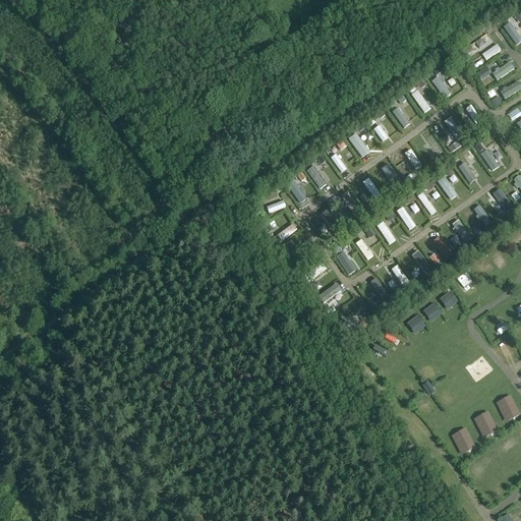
[(520,33),(513,22),(507,27),(520,46),(520,33)]
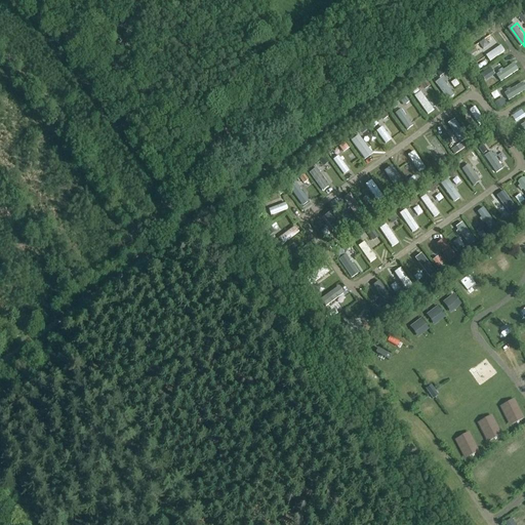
[(491,61),(510,52),(507,46),(488,54),(491,61)]
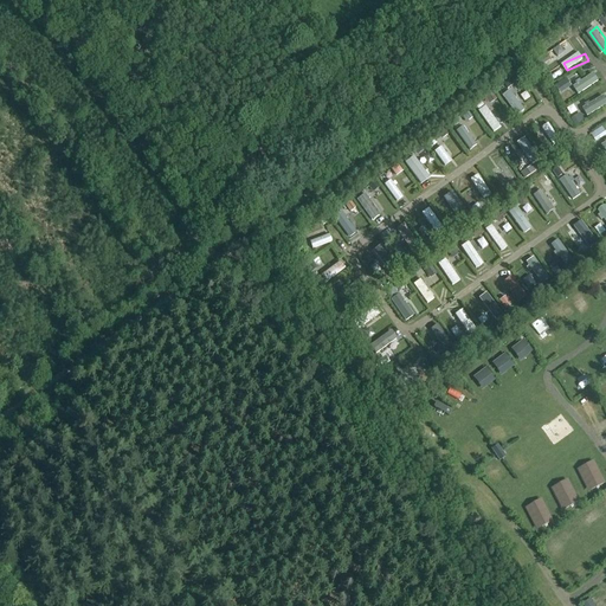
[(548,58),(541,64),(545,69),(552,64),(548,58)]
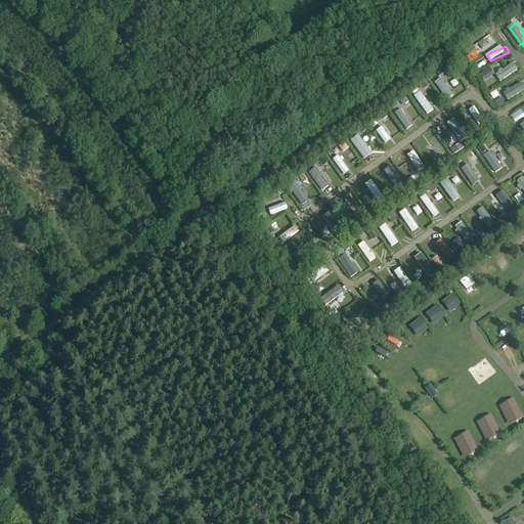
[(501,82),(521,71),(517,62),(497,74),(501,82)]
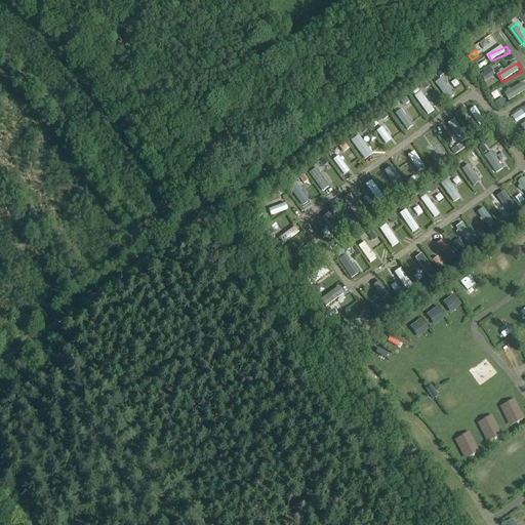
[(441,69),(436,73),(439,78),(445,74),(441,69)]
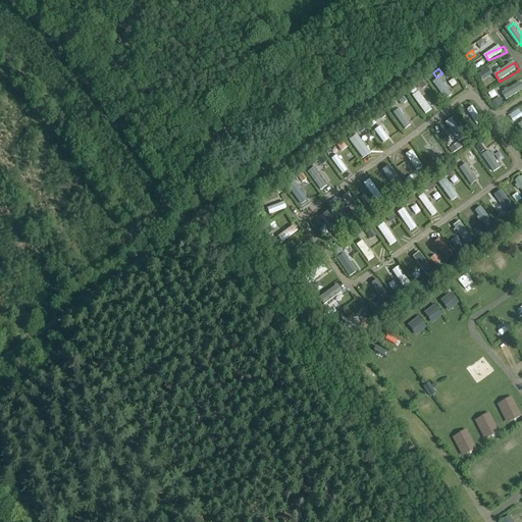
[(441,77),(434,83),(449,100),(456,95),(441,77)]
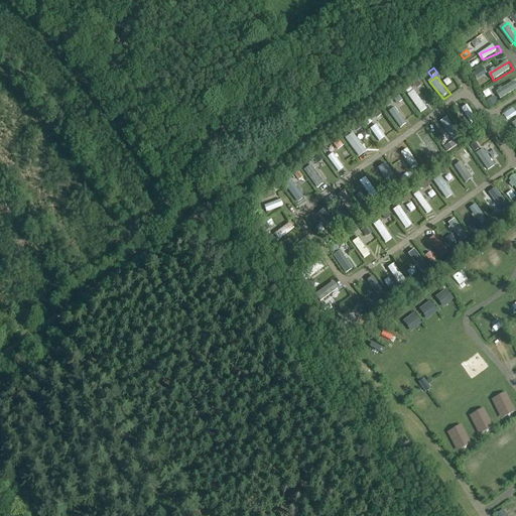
[(515,81),(499,90),(503,99),(515,92),(515,81)]
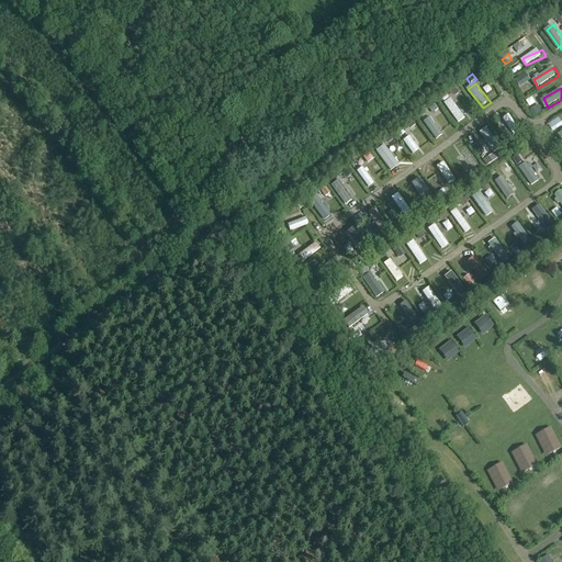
[(446,103),(461,124),(469,119),(453,98),(446,103)]
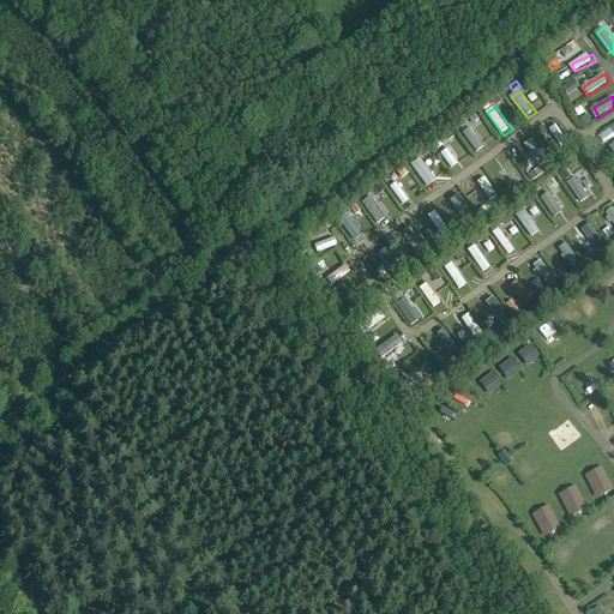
[(553,128),(563,148),(571,144),(561,125),(553,128)]
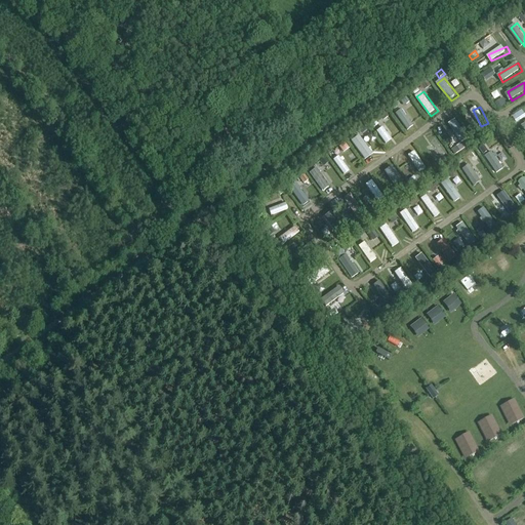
[(409,130),(416,125),(404,108),(397,113),(409,130)]
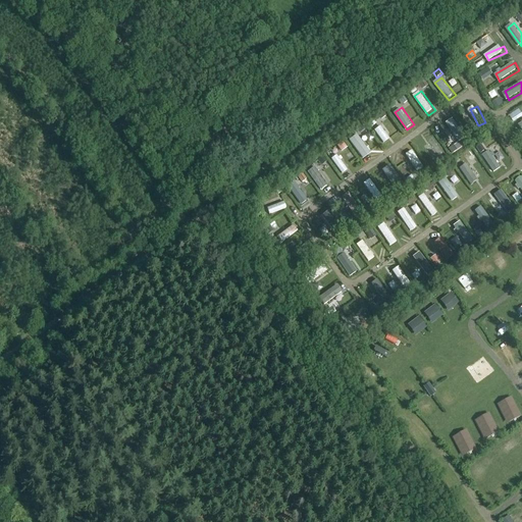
[(514,114),(509,118),(513,123),(518,120),(514,114)]
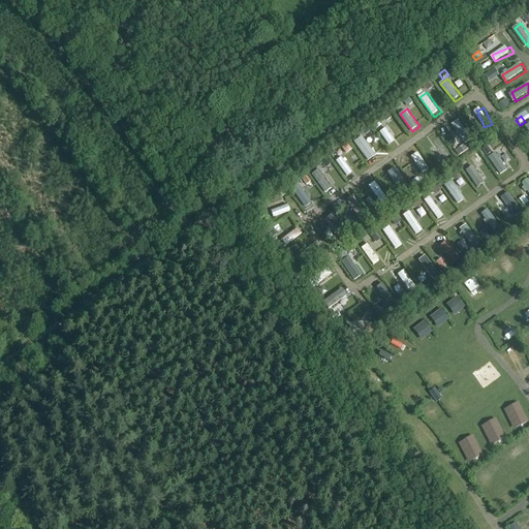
[(455,126),(465,141),(471,136),(461,122),(455,126)]
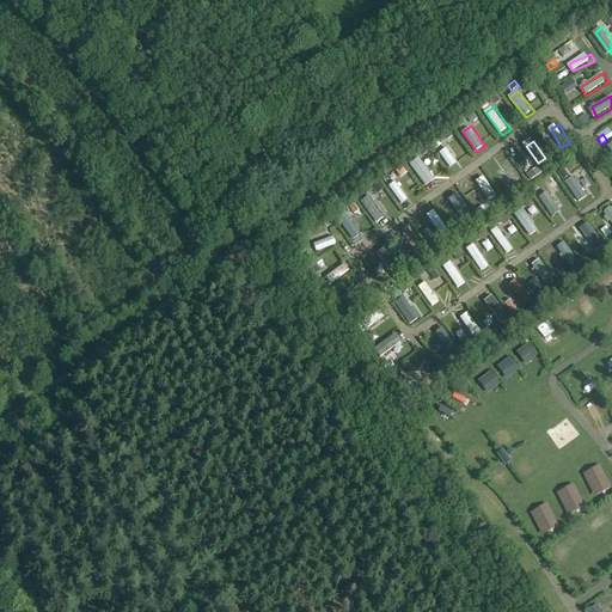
[(452,169),(460,163),(448,147),(441,153),(452,169)]
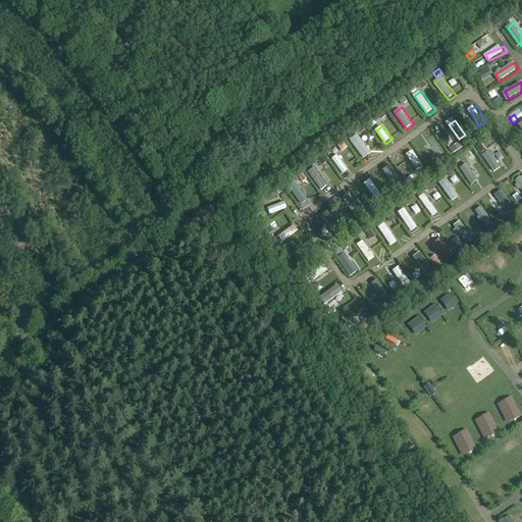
[(368,143),(373,139),(368,133),(364,136),(368,143)]
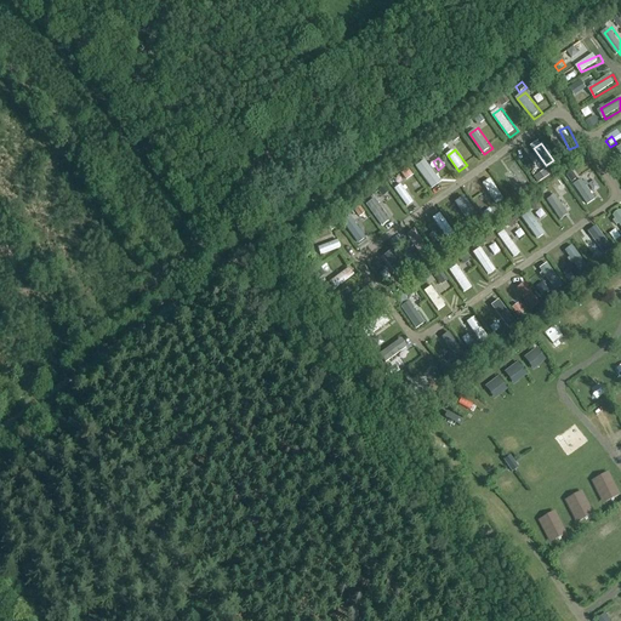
[(427,159),(417,166),(434,189),(444,182),(427,159)]
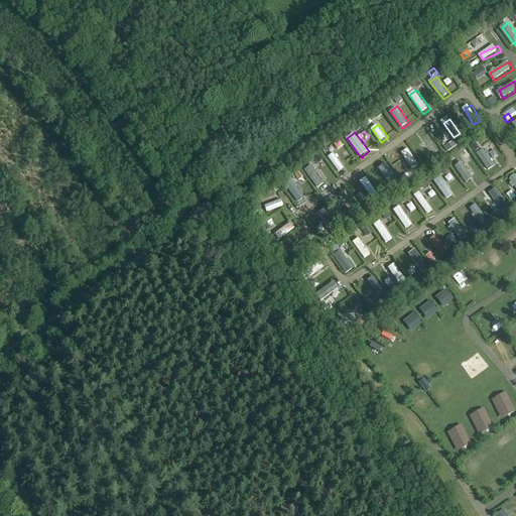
[(433,153),(439,149),(429,133),(423,138),(433,153)]
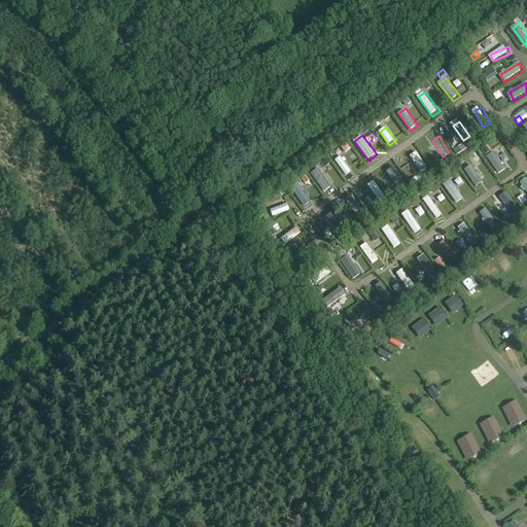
[(457,146),(452,150),(456,156),(461,152),(457,146)]
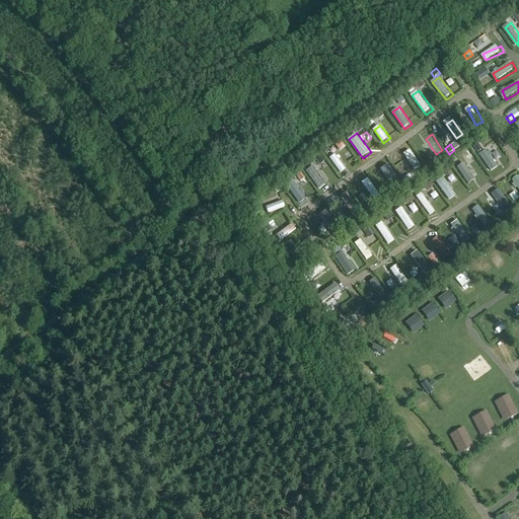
[(477,144),(473,147),(476,153),(482,150),(477,144)]
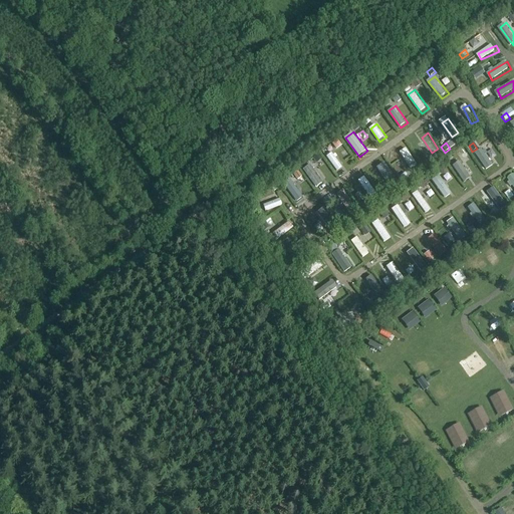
[(488,170),(495,166),(484,148),(477,152),(488,170)]
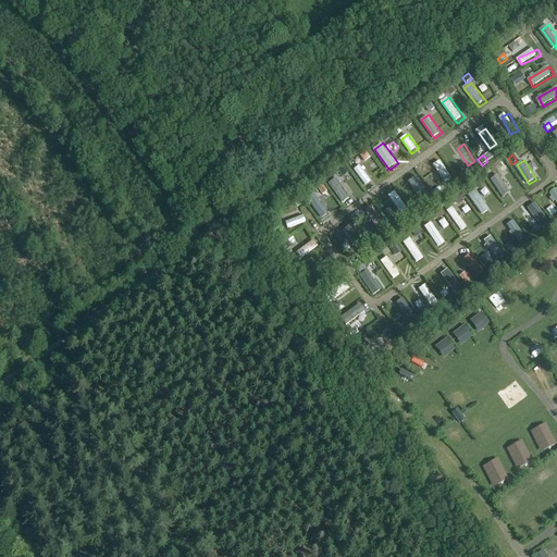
[(361,164),(355,170),(367,186),(374,181),(361,164)]
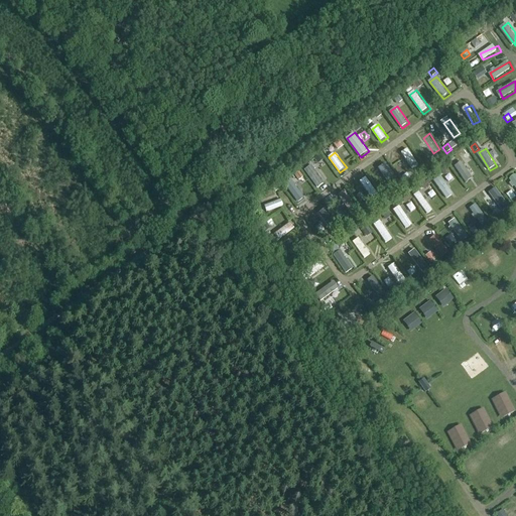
[(438,152),(432,156),(435,160),(441,156),(438,152)]
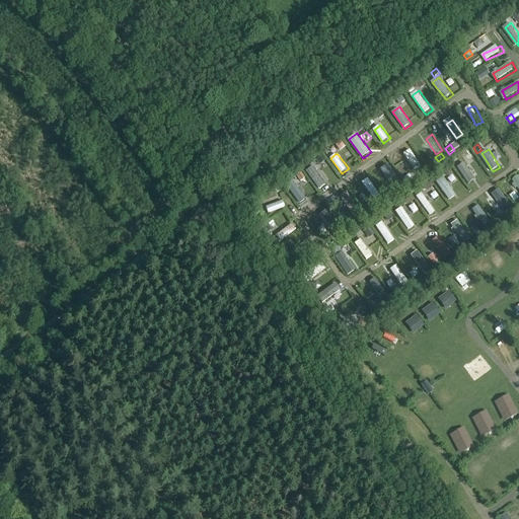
[(321,157),(316,160),(319,165),(325,161),(321,157)]
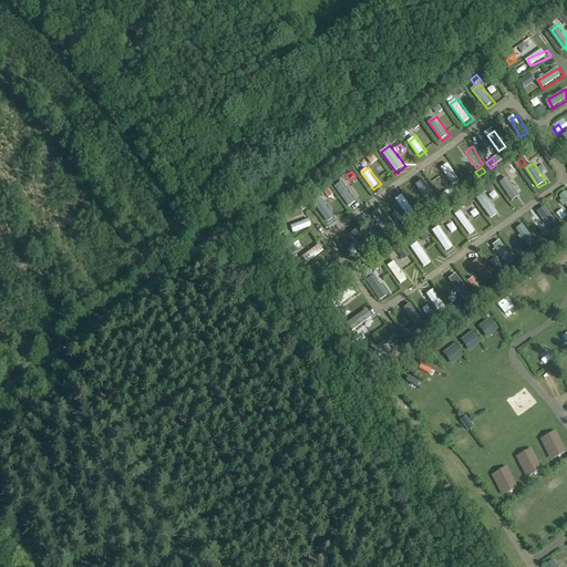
[(500,179),(514,202),(522,196),(507,175),(500,179)]
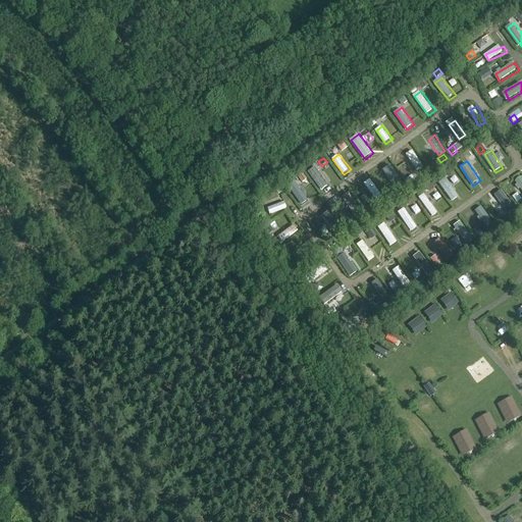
[(431,170),(435,166),(432,162),(427,165),(431,170)]
